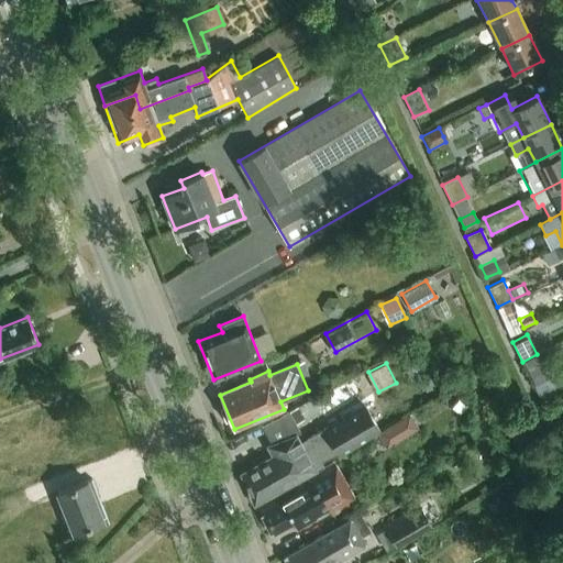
[(541,401),(558,394),(549,375),(532,383),(541,401)]
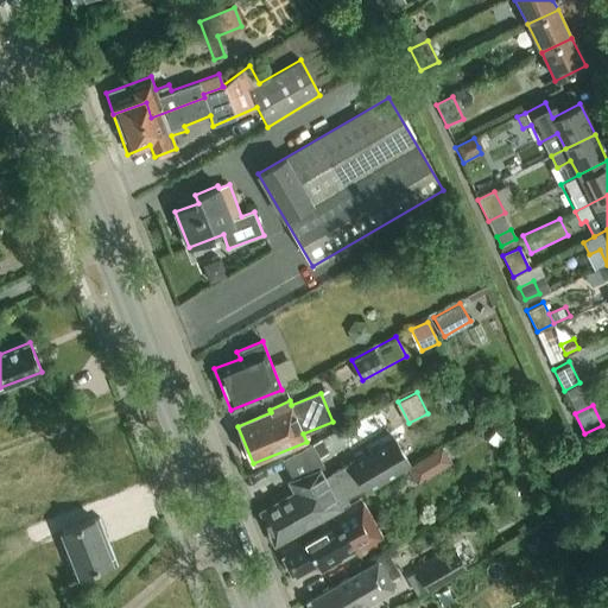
[(320,470),(287,482),(293,494),(261,512),(276,544),(348,505),(346,500),(377,483),(378,486),(410,466),(392,438),(362,456),(331,474),(334,480),(327,483),(320,470)]
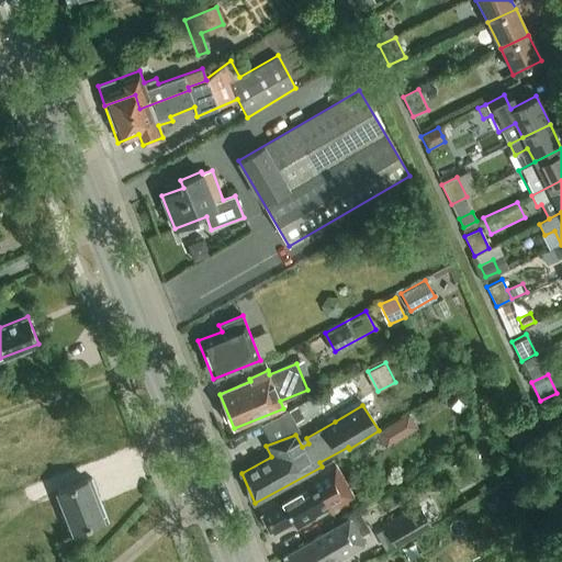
[(298,406),(289,412),(296,424),(305,418),(298,406)]
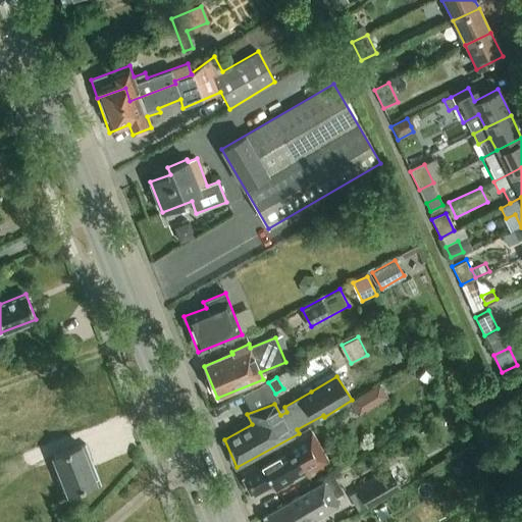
[(373,385),(353,398),(359,408),(379,396),(373,385)]
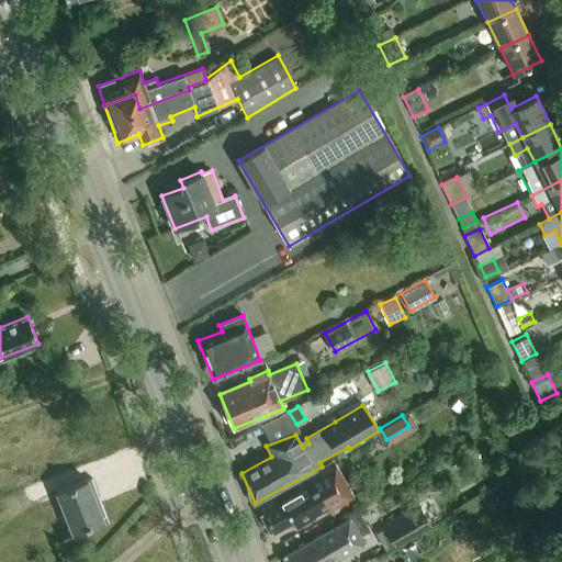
[(334,463),(257,506),(271,532),(292,521),(295,527),(315,516),(314,515),(327,507),(330,514),(355,499),(334,463)]
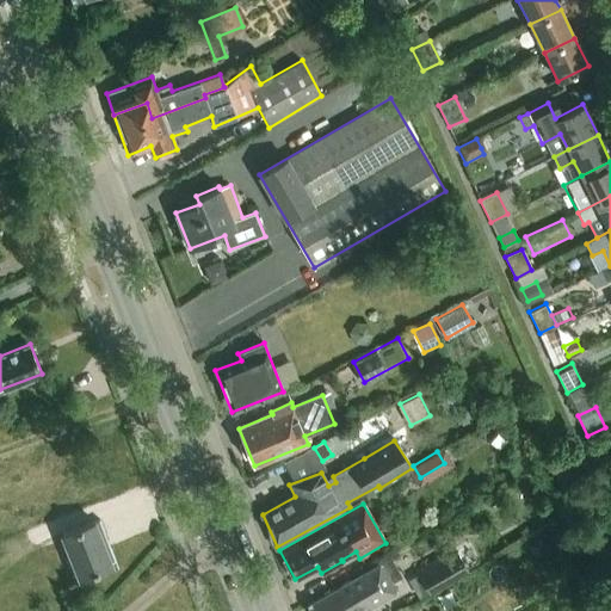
[(117,565),(97,508),(45,528),(53,543),(63,539),(80,579),(117,565)]
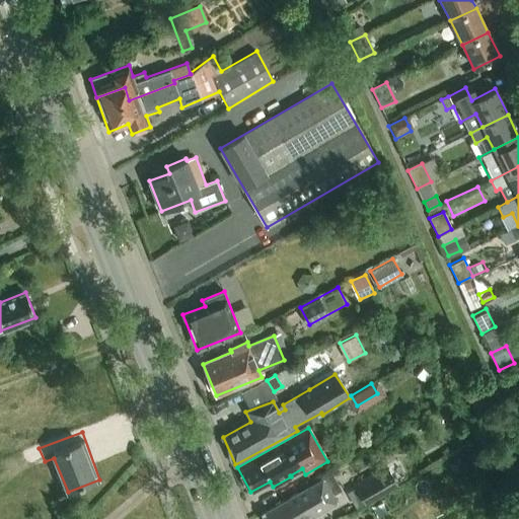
[(386,465),(356,483),(368,502),(397,485),(386,465)]
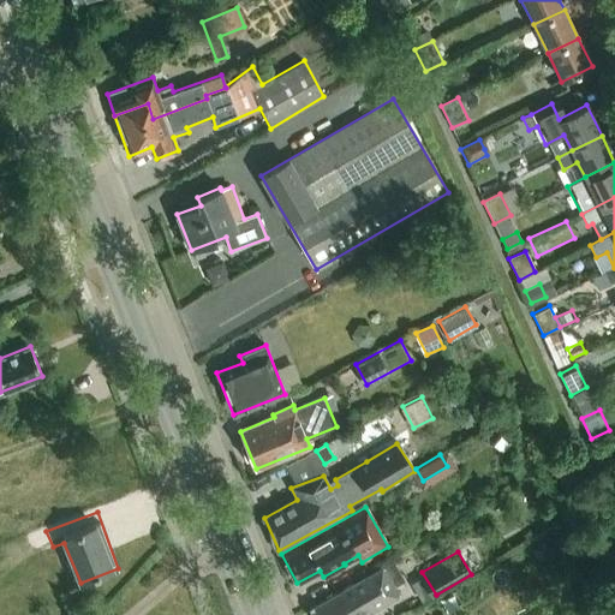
[(393,562),(311,609),(314,614),(370,614),(371,614),(370,611),(399,593),(394,585),(404,580),(393,562)]
